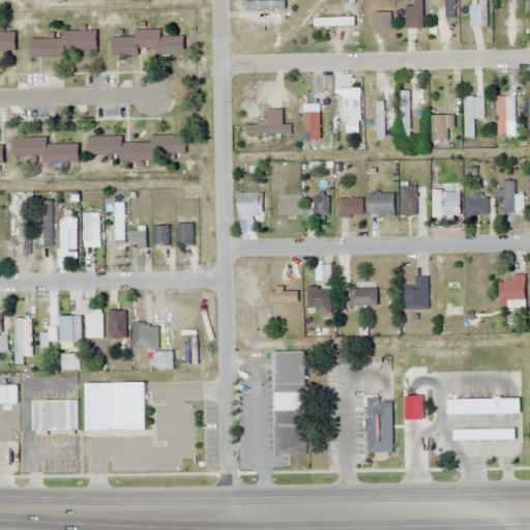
[(414,0),(414,30),(423,30),(422,0),(414,0)]
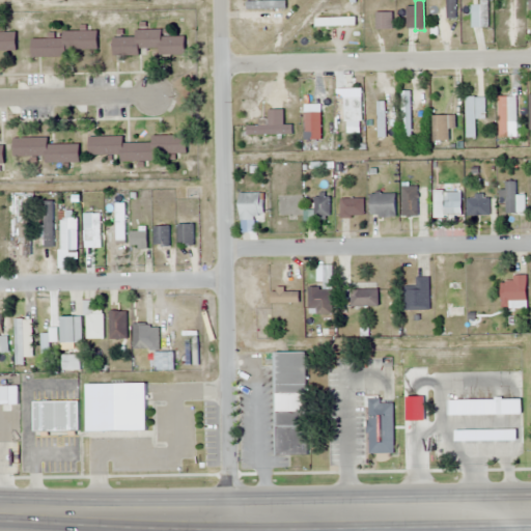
[(446,0),(446,19),(456,19),(456,0),(446,0)]
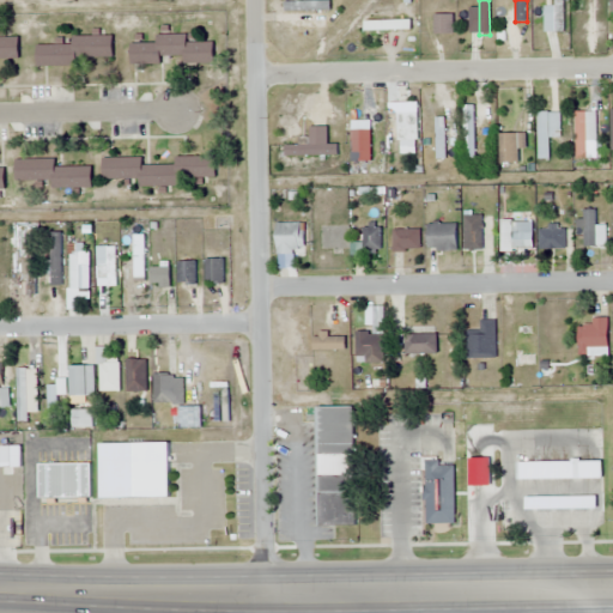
[(564,32),(564,0),(554,0),(556,6),(544,6),(544,32),(564,32)]
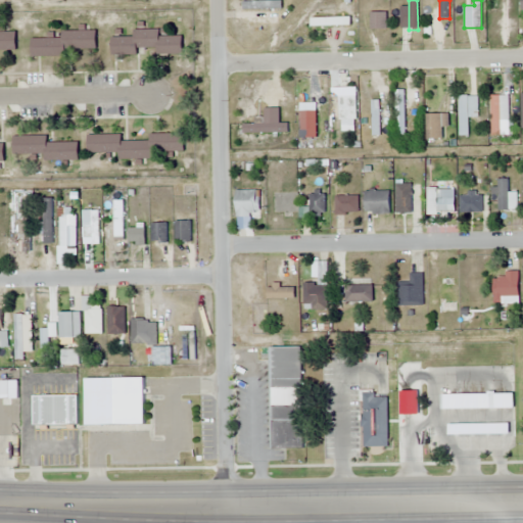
[(371,30),(386,30),(386,12),(371,12),(371,30)]
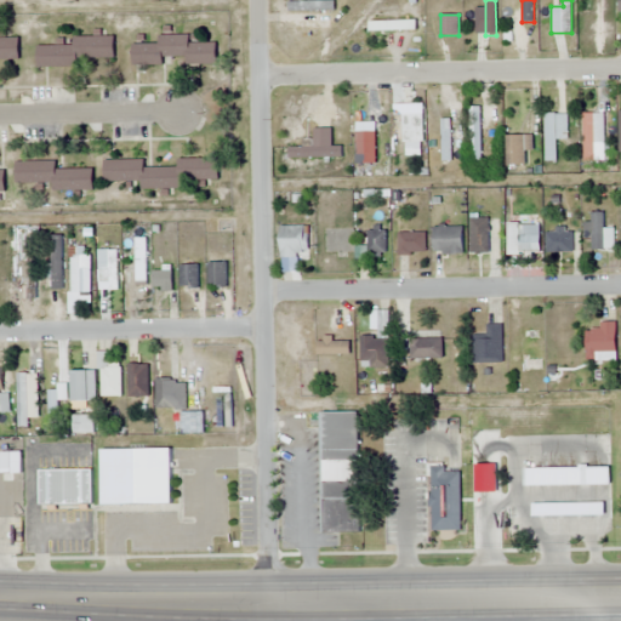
[(188,35),(159,35),(159,44),(134,44),(134,66),(167,66),(167,58),(186,58),(186,64),(215,64),(215,43),(188,43),(188,35)]
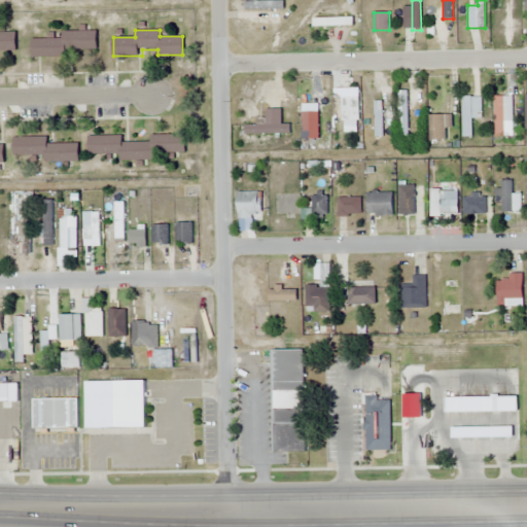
[(65,50),(97,50),(97,31),(64,31),(64,39),(32,39),(32,59),(65,59),(65,50)]
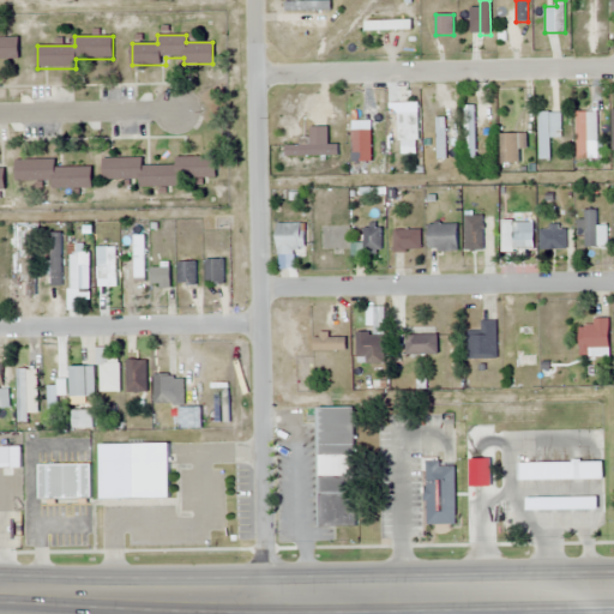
[(0,60),(17,61),(17,38),(0,37),(0,60)]
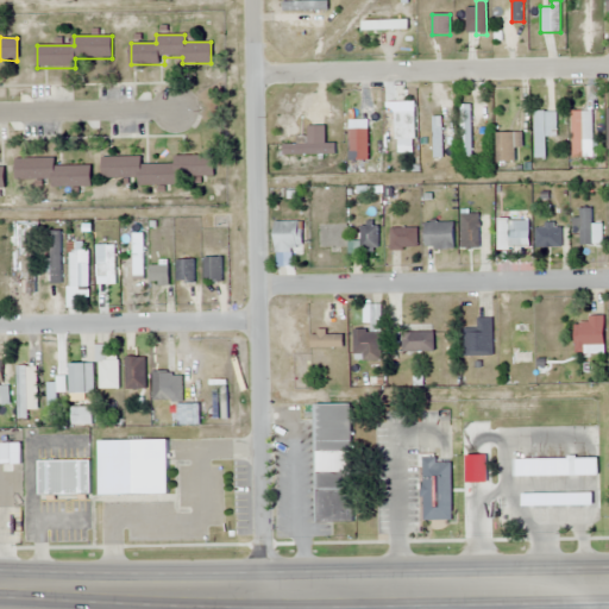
[(460,105),(460,158),(471,158),(471,105),(460,105)]
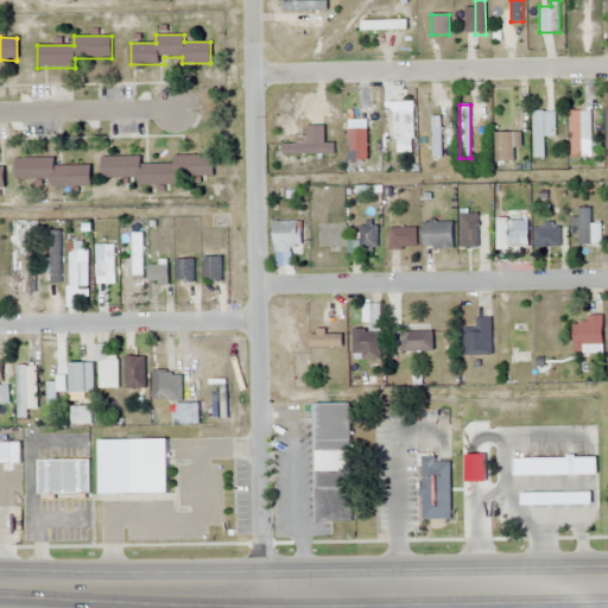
[(556,112),(533,112),(533,159),(545,159),(545,137),(556,137),(556,112)]
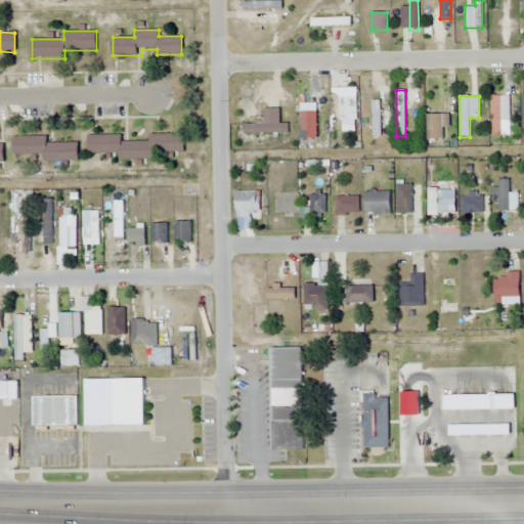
[(333,98),(333,132),(341,132),(341,98),(333,98)]
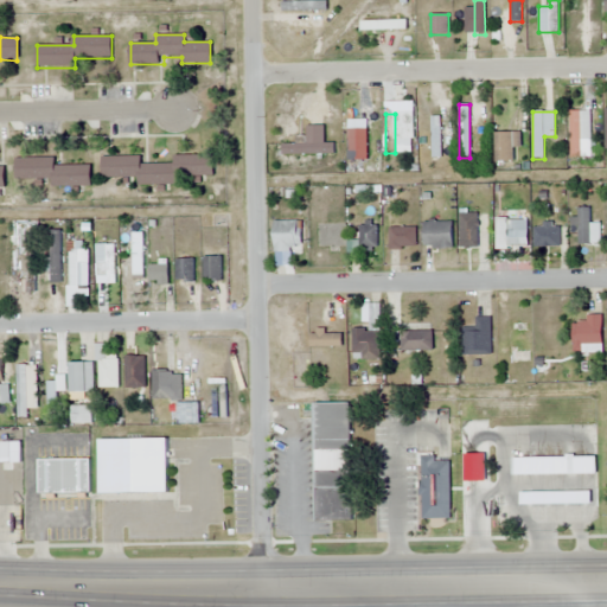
[(102,155),(102,178),(139,178),(139,184),(177,184),(177,176),(212,176),(212,154),(174,154),(174,164),(140,164),(140,155),(102,155)]
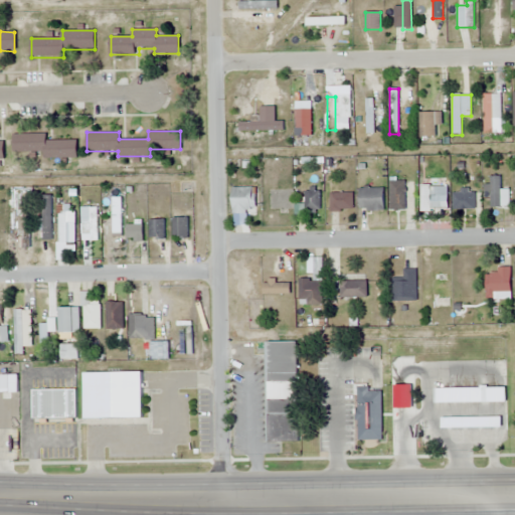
[(45,141),(45,134),(13,134),(14,152),(44,152),(44,158),(76,158),(75,140),(45,141)]
